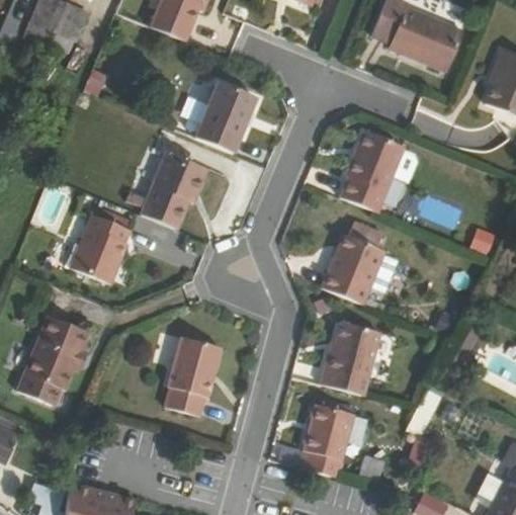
[(78,40),(91,11),(65,0),(40,0),(26,36),(48,46),(49,43),(70,52),(76,39),(78,40)]
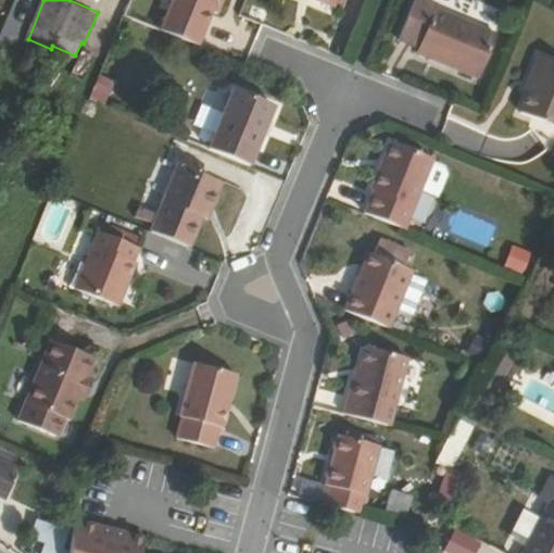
[(137,2),(131,0),(126,12),(133,14),(137,2)]
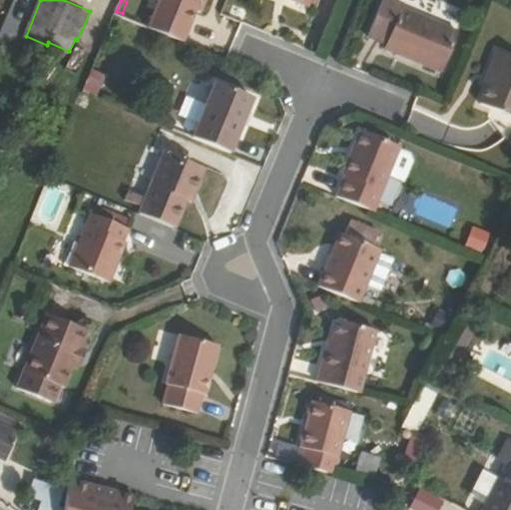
[(159,0),(149,25),(184,39),(197,8),(201,10),(205,0),(159,0)]
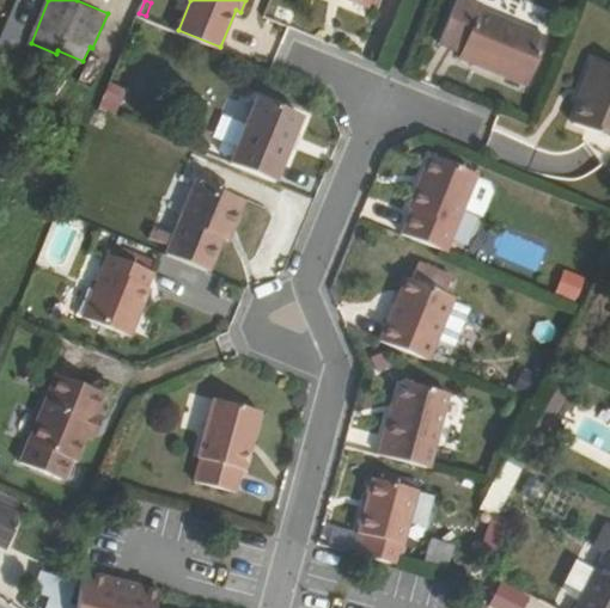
[(551,36),(485,6),(487,1),(483,0),(457,0),(440,40),(463,50),(462,55),(530,84),(551,36)]
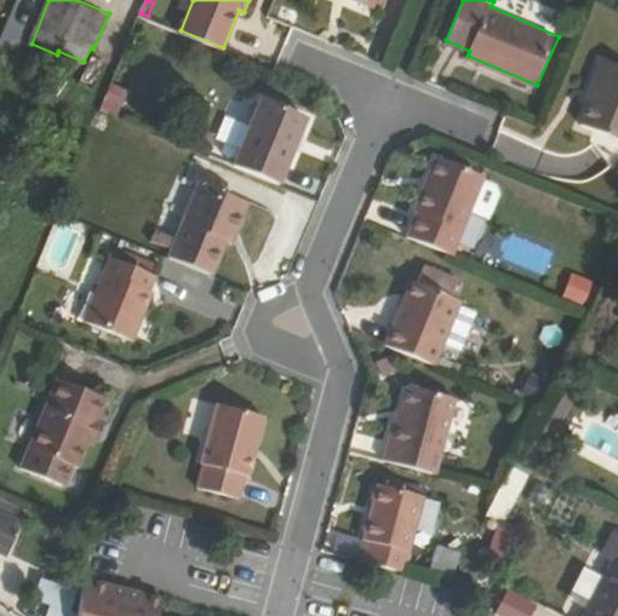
[(617,69),(604,64),(594,86),(598,87),(591,103),(583,126),(617,143),(617,69)]
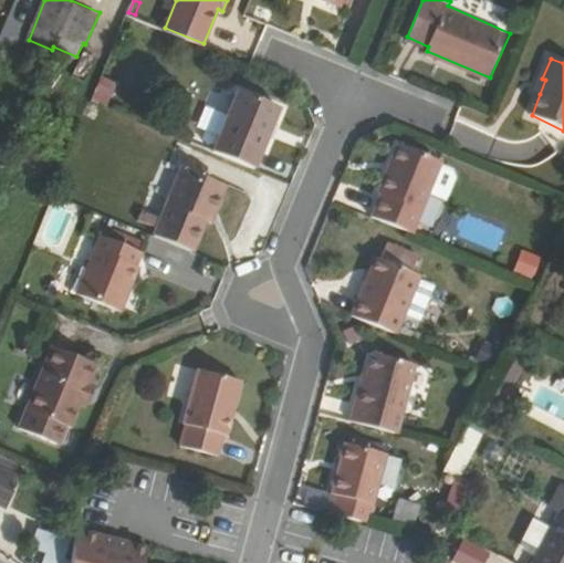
[(108,77),(103,90),(113,95),(118,82),(108,77)]
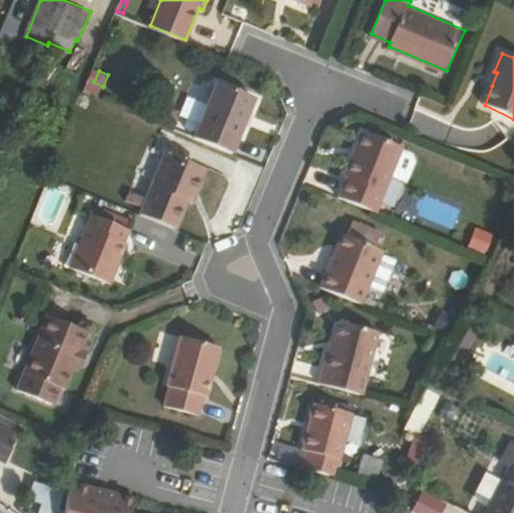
[(497,73),(494,72),(488,84),(492,86),(497,73)]
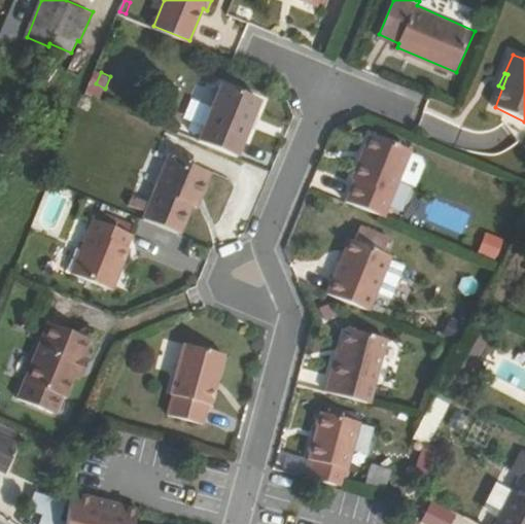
[(224,76),(200,137),(239,152),(264,94),(224,76)]
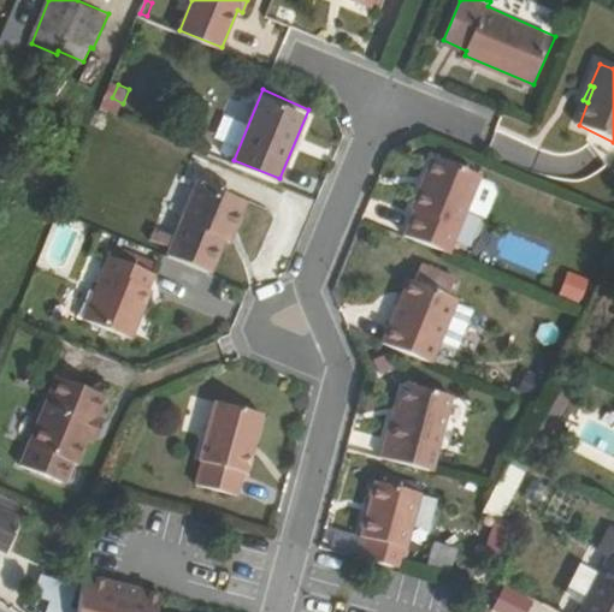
[(208,156),(224,164),(236,140),(220,131),(208,156)]
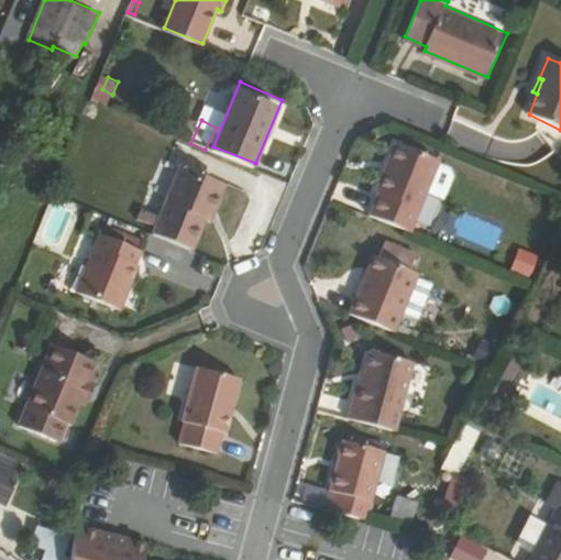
[(371,213),(411,230),(428,189),(446,197),(454,174),(451,167),(439,162),(440,158),(397,141),(377,189),(380,190),(371,213)]
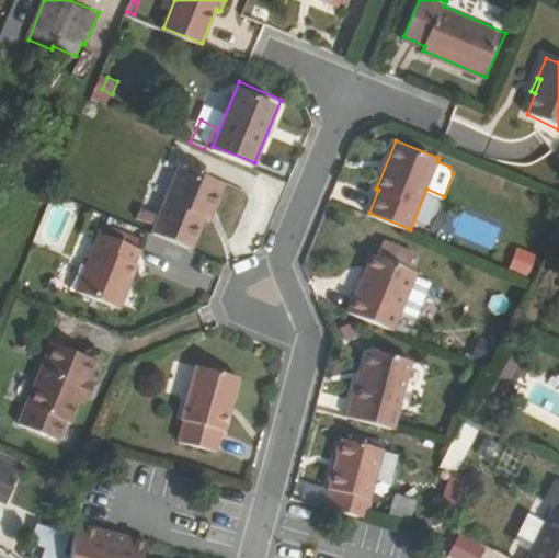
[(149,229),(186,243),(200,214),(204,202),(212,204),(217,189),(214,177),(178,161),(149,229)]
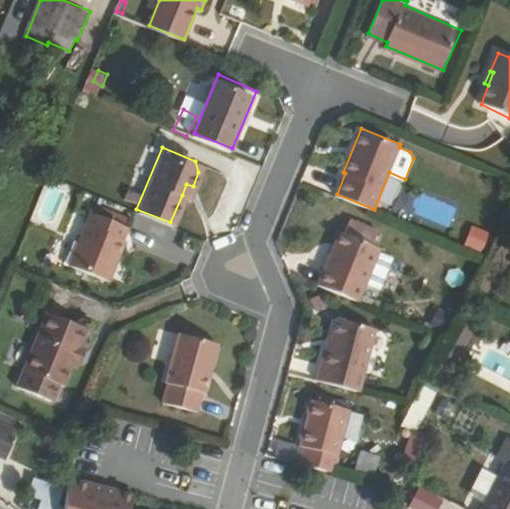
[(186,184),(182,195),(188,198),(193,186),(186,184)]
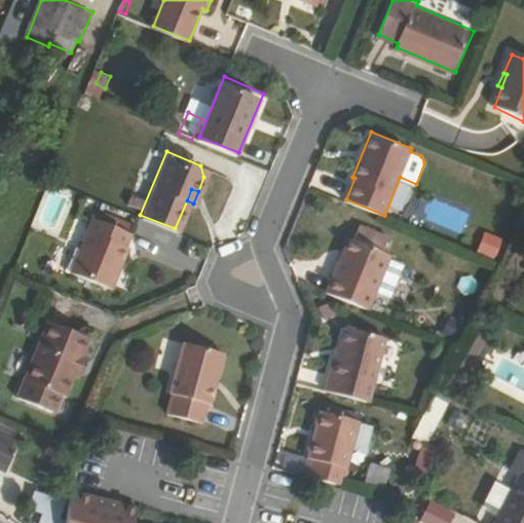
[(98,212),(96,217),(131,231),(132,226),(98,212)]
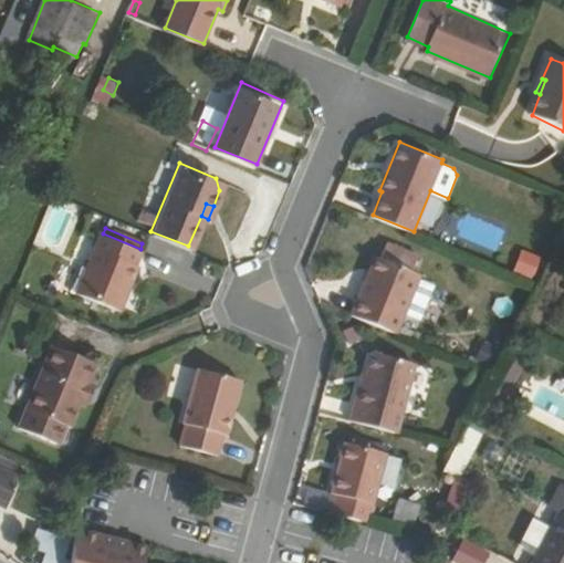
[(103,233),(102,233),(79,291),(122,310),(141,264),(137,263),(143,250),(141,249),(103,233)]
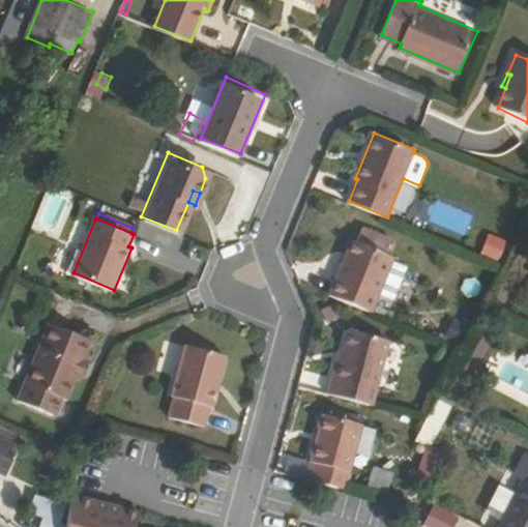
[(364,226),(358,240),(387,253),(393,238),(364,226)]
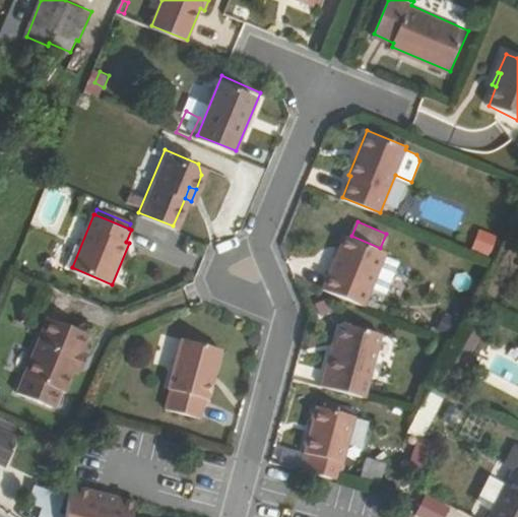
[(497,256),(505,239),(482,231),(475,248),(497,256)]
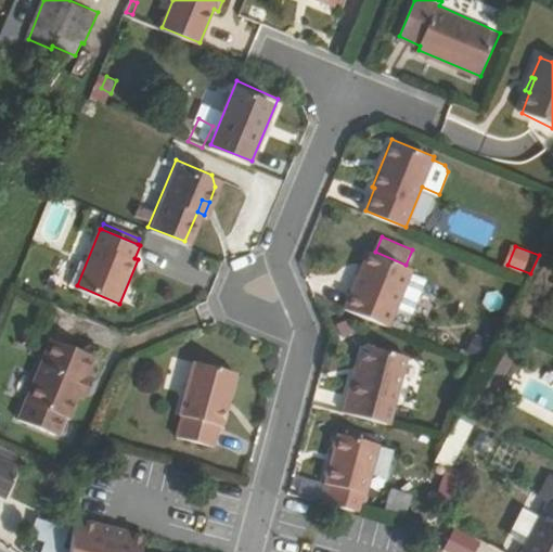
[(370,249),(346,308),(389,325),(398,306),(412,272),(413,268),(406,265),(375,252),(370,249)]
